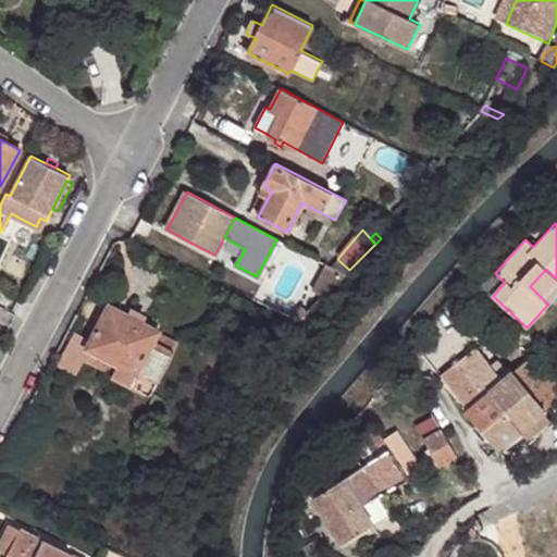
[(349,270),(337,259),(331,268),(345,274),(349,270)]
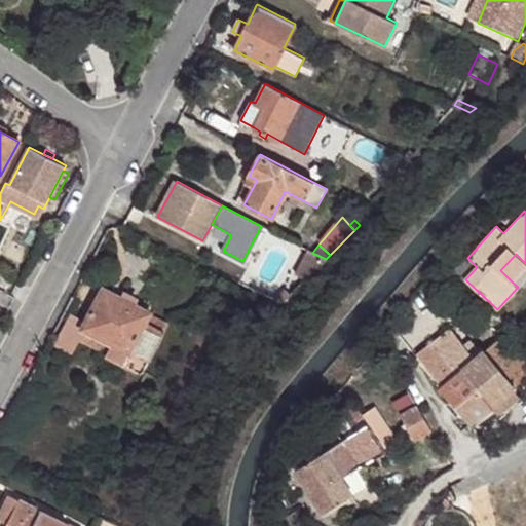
[(325,262),(303,252),(297,276),(309,282),(325,262)]
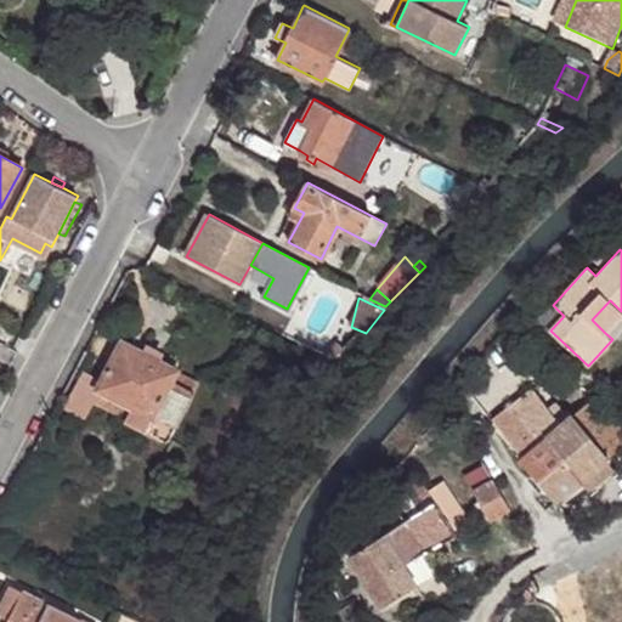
[(592,320),(605,333),(621,314),(621,311),(610,300),(592,320)]
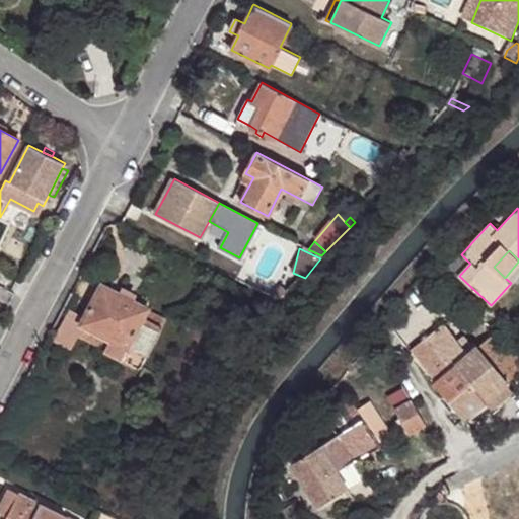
[(102,285),(82,323),(109,338),(130,349),(124,361),(140,369),(167,318),(102,285)]
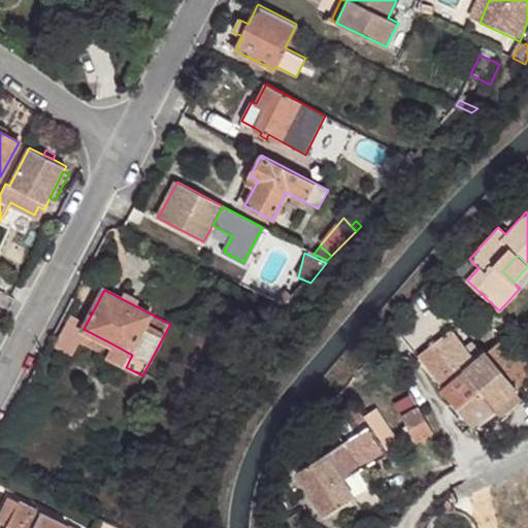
[(418,356),(442,388),(462,371),(475,360),(452,329),(418,356)]
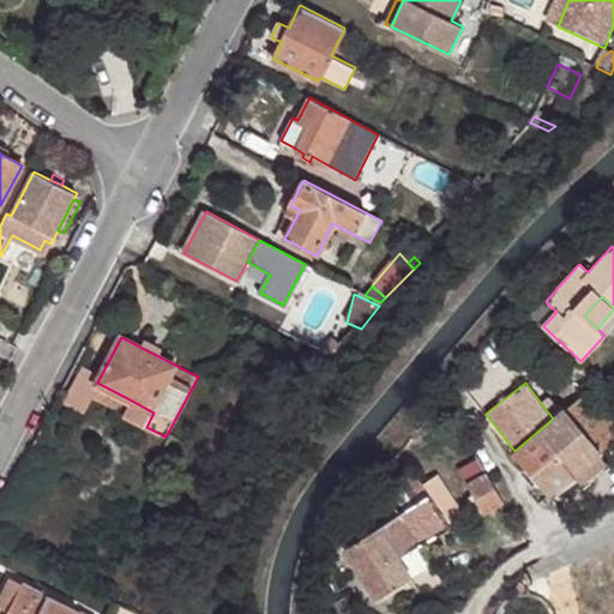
[(553,419),(537,432),(573,474),(600,453),(613,440),(613,426),(585,392),(553,419)]
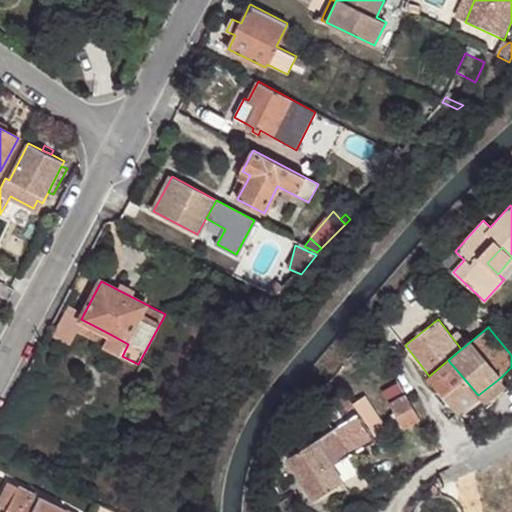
[(108,333),(102,345),(122,356),(128,344),(108,333)]
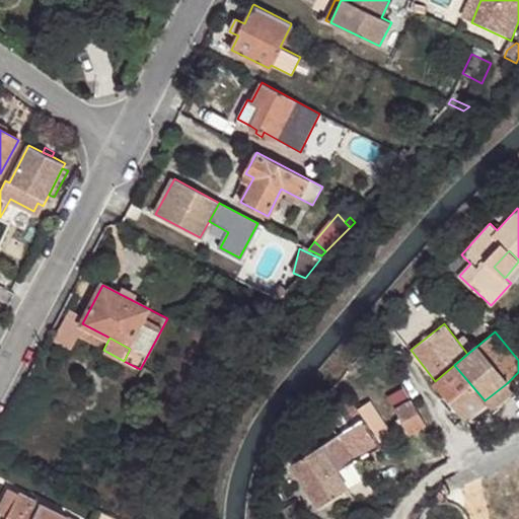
[(435,381),(434,382),(462,418),(485,400),(454,365),(435,381)]
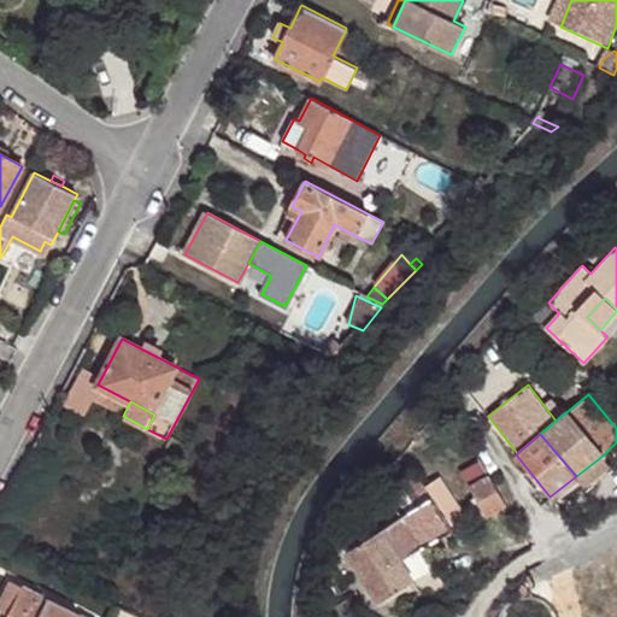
[(471,487),(489,476),(470,441),(452,451),(471,487)]
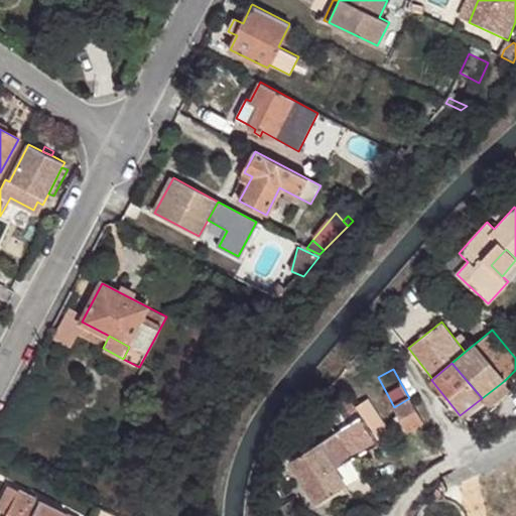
[(504,381),(482,398),(488,405),(510,388),(504,381)]
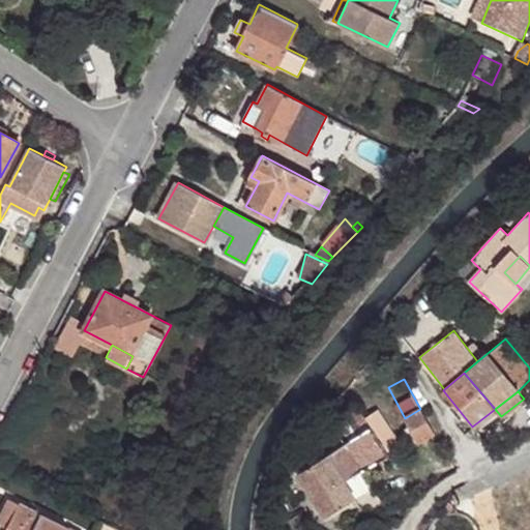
[(346,441),(362,469),(387,452),(385,449),(398,441),(377,410),(364,418),(355,405),(332,420),(334,423),(340,433),(346,441)]
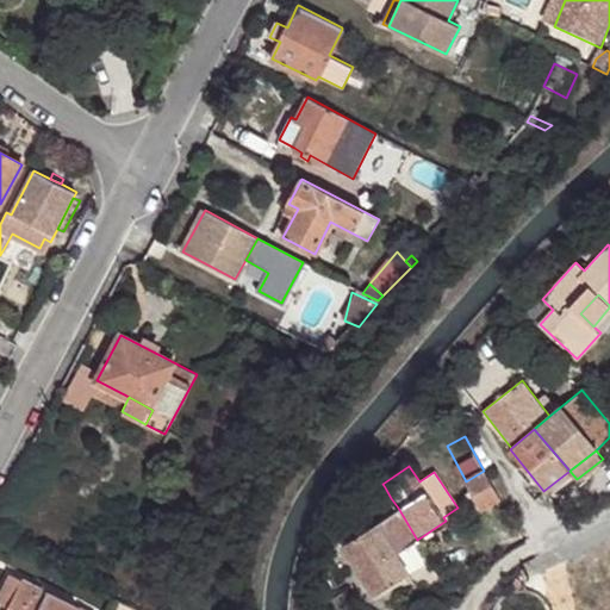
[(499,497),(484,471),(466,481),(479,509),(499,497)]
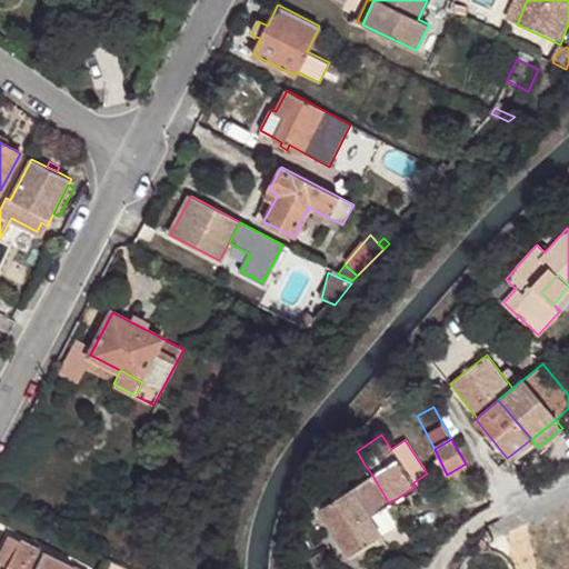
[(359,455),(349,459),(356,470),(365,465),(359,455)]
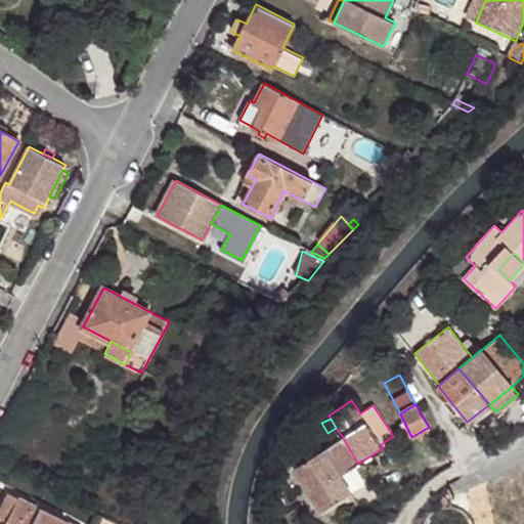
[(317,452),(294,467),(321,511),(367,481),(357,466),(358,464),(342,436),(332,443),(325,433),(311,442),(317,452)]
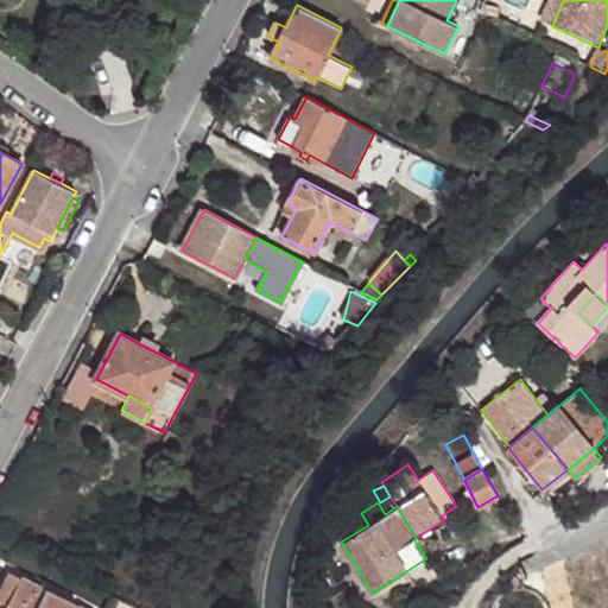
[(0,593),(0,600),(8,603),(5,607),(82,607),(48,590),(46,594),(20,581),(21,577),(11,572),(0,593)]
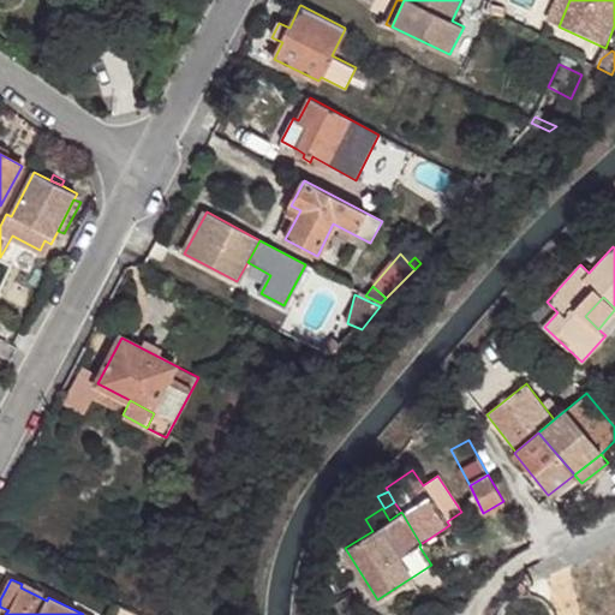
[(517,589),(520,591),(531,591),(521,581),(517,589)]
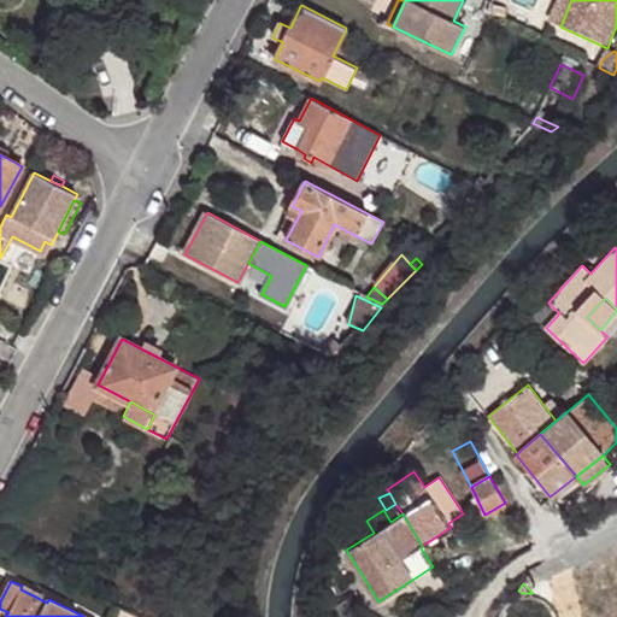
[(22,586),(21,589),(47,603),(48,599),(22,586)]
